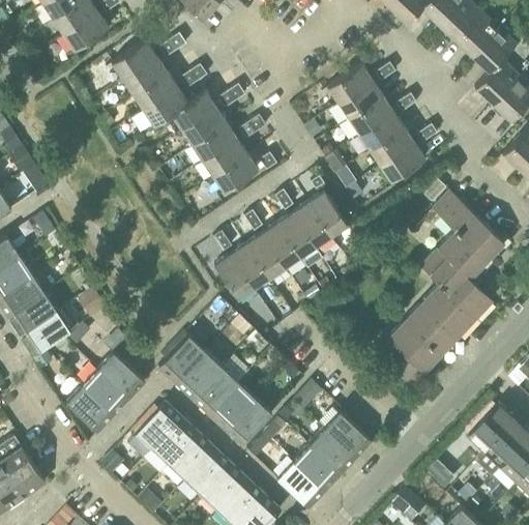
[(50,0),(42,5),(53,21),(83,0),(50,0)]
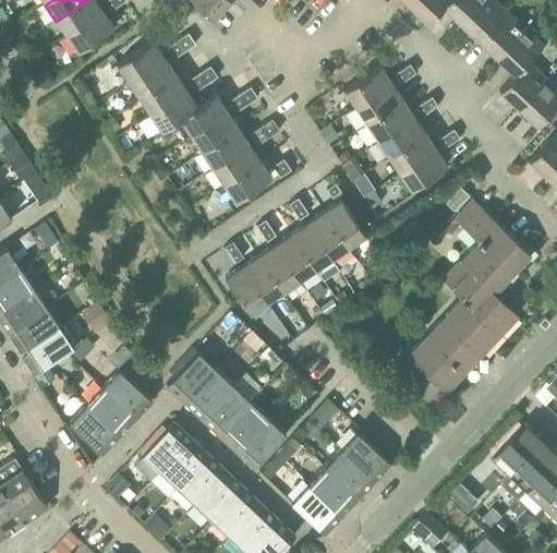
[(67,38),(104,13),(94,0),(87,0),(56,22),(67,38)]
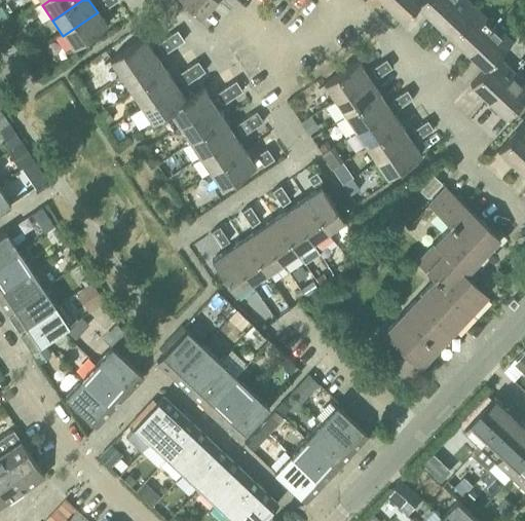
[(113,8),(106,0),(100,5),(106,13),(113,8)]
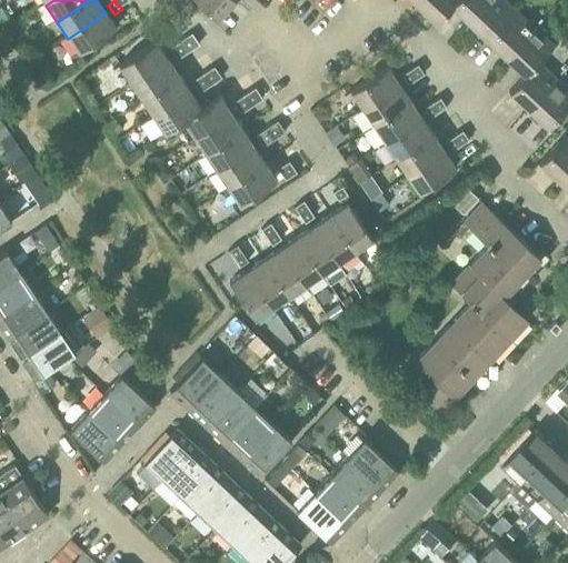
[(115,0),(122,9),(130,4),(127,0),(115,0)]
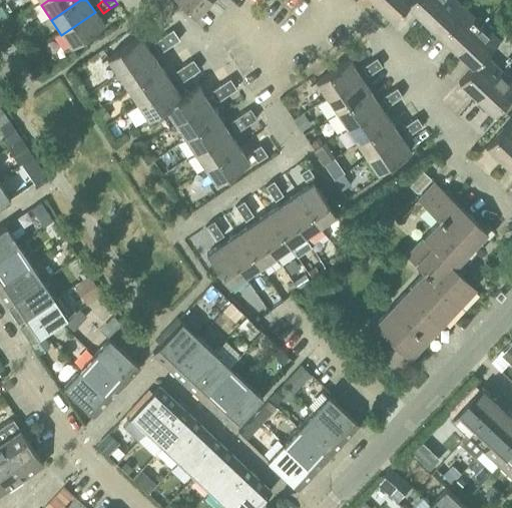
[(214,4),(208,0),(174,0),(197,22),(214,4)]
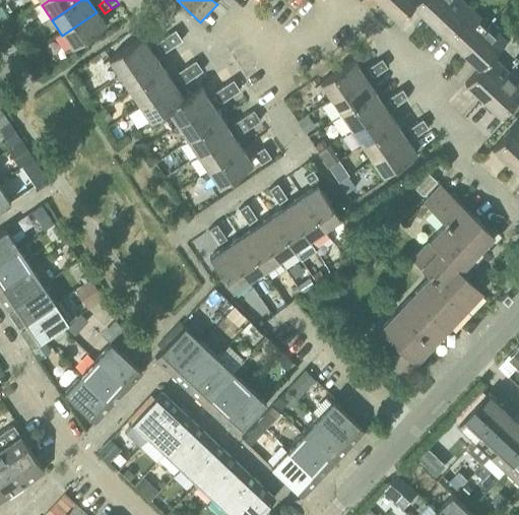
[(371,0),(381,9),(390,0),(371,0)]
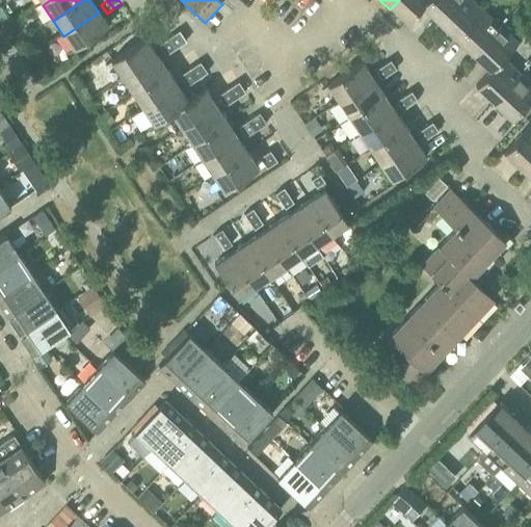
[(399,0),(390,9),(408,27),(422,11),(431,0),(399,0)]
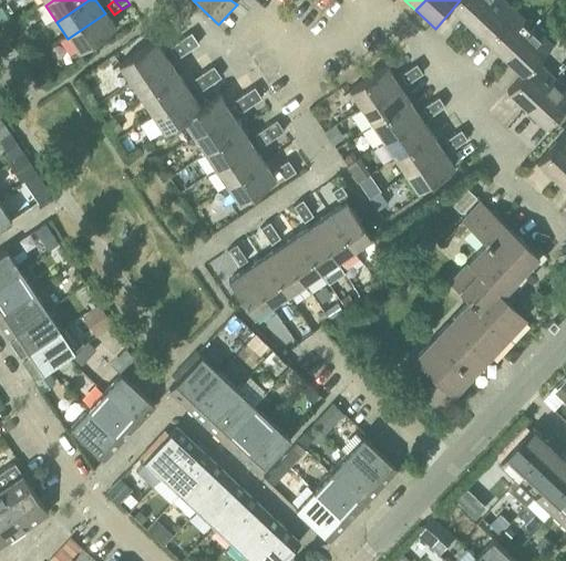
[(469,29),(495,0),(460,0),(450,12),(469,29)]
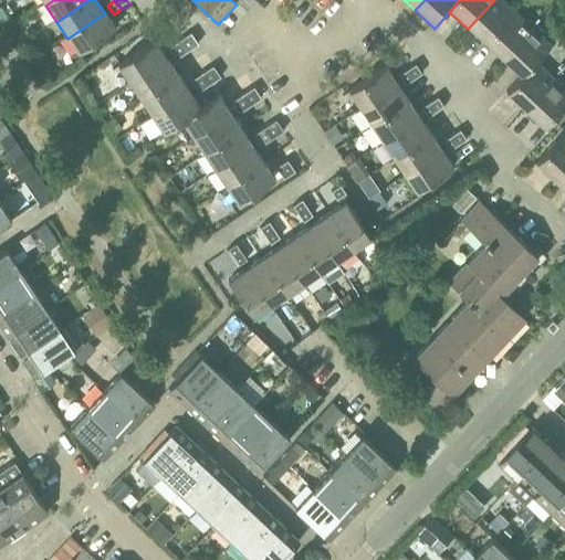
[(485,46),(515,14),(499,0),(494,0),(468,29),(485,46)]
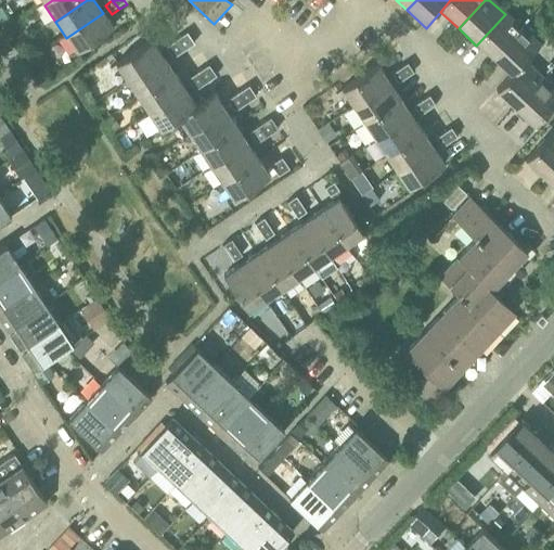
[(103,13),(66,38),(78,55),(114,30),(103,13)]
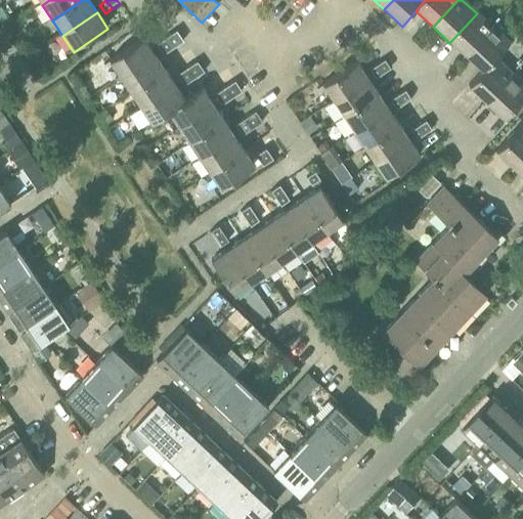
[(467,58),(494,30),(477,13),(449,43),(467,58)]
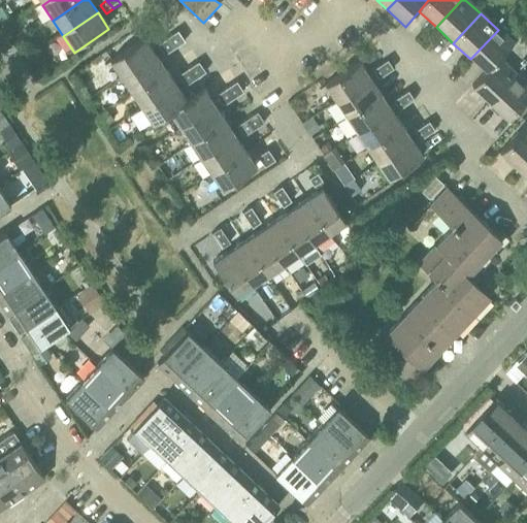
[(498,30),(470,59),(487,75),(488,75),(501,61),(501,62),(516,46),(498,30)]
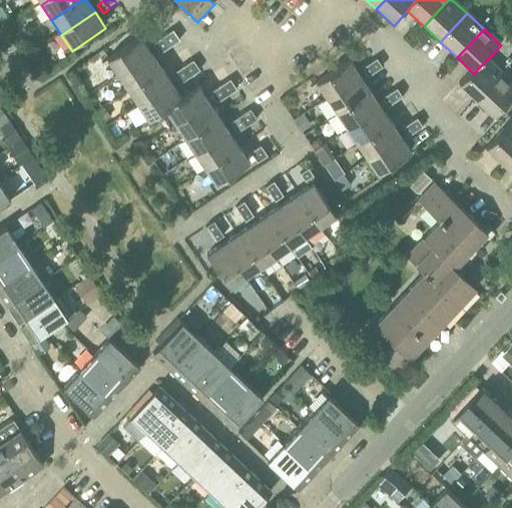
[(163,40),(170,50),(179,44),(172,33),(163,40)]
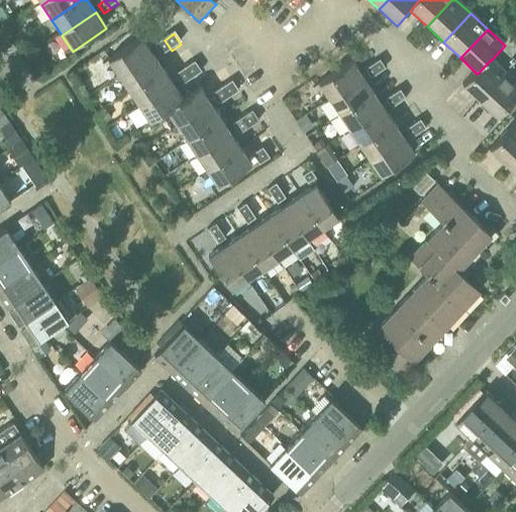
[(119,79),(152,56),(141,40),(108,64),(119,79)]
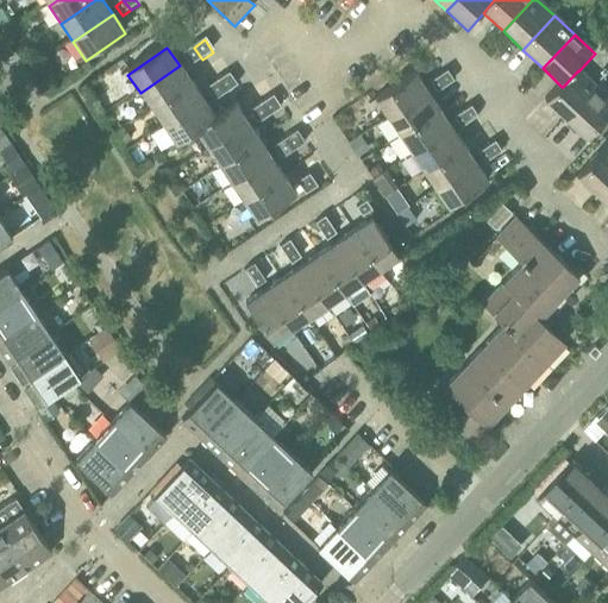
[(202,60),(194,48),(182,56),(190,68),(202,60)]
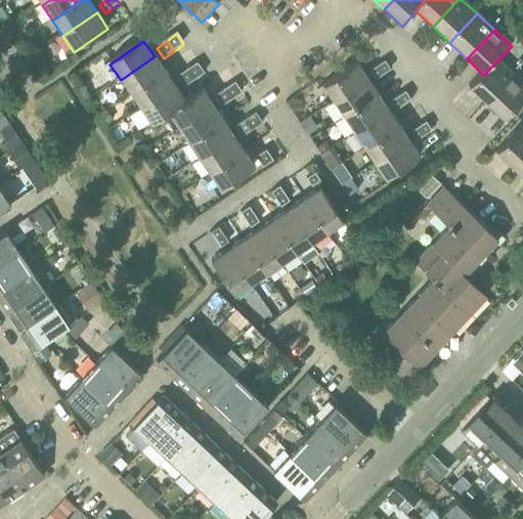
[(131,95),(165,72),(155,56),(121,80),(131,95)]
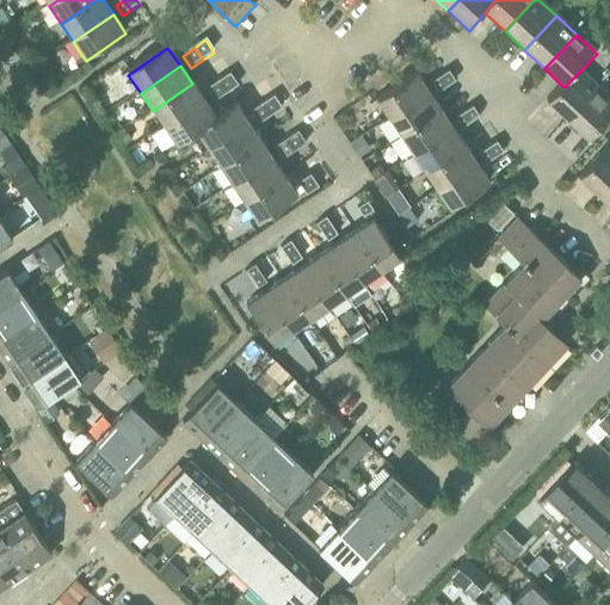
[(601,90),(580,72),(580,71),(565,87),(564,87),(548,104),(568,123),(601,90)]
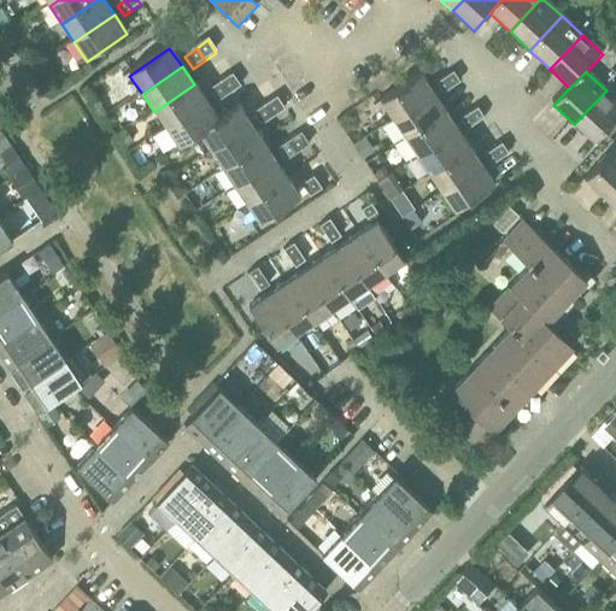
[(221,84),(229,97),(241,88),(233,76),(221,84)]
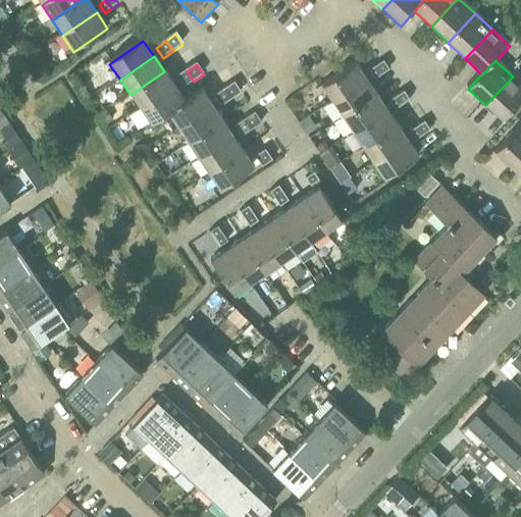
[(377,68),(383,78),(391,72),(384,64),(377,68)]
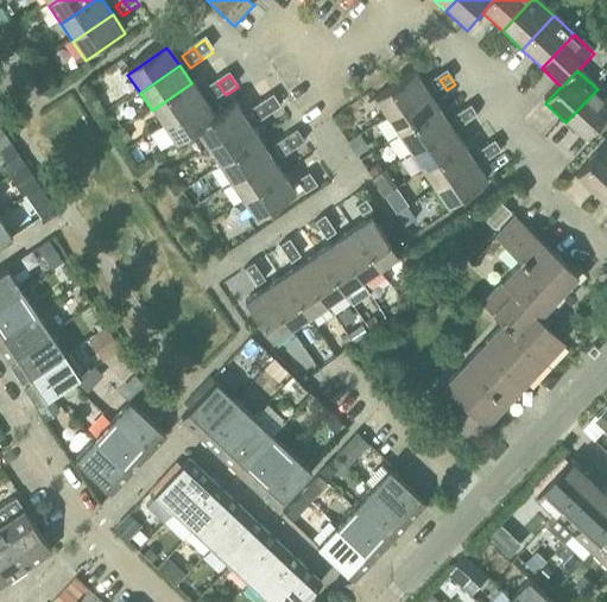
[(389,121),(429,95),(416,76),(377,103),(389,121)]
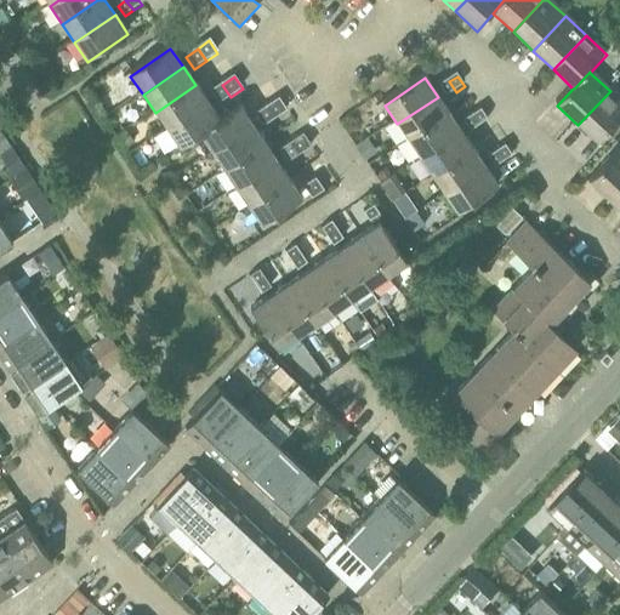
[(456,92),(449,81),(441,87),(448,98),(456,92)]
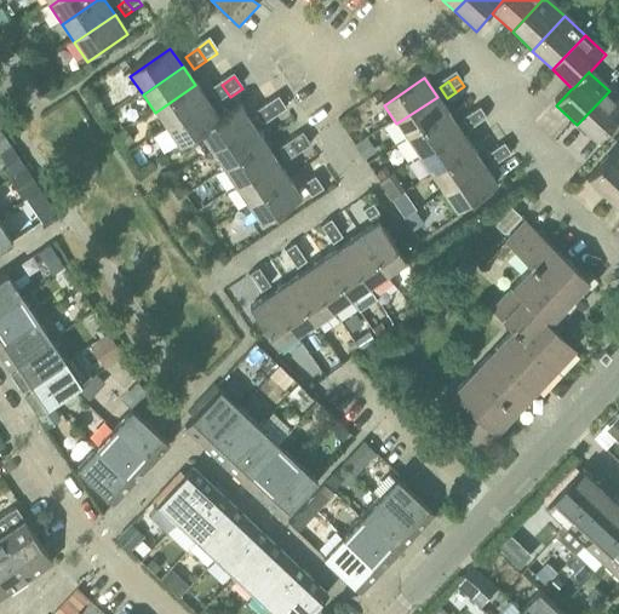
[(167,131),(207,103),(195,85),(155,113),(167,131)]
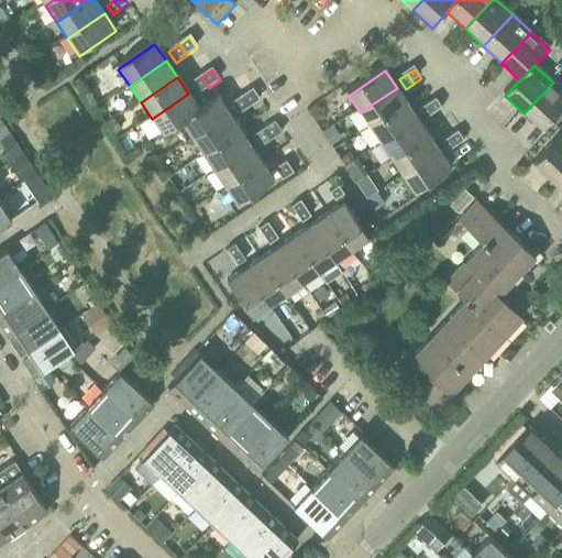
[(209,88),(201,77),(190,84),(198,96),(209,88)]
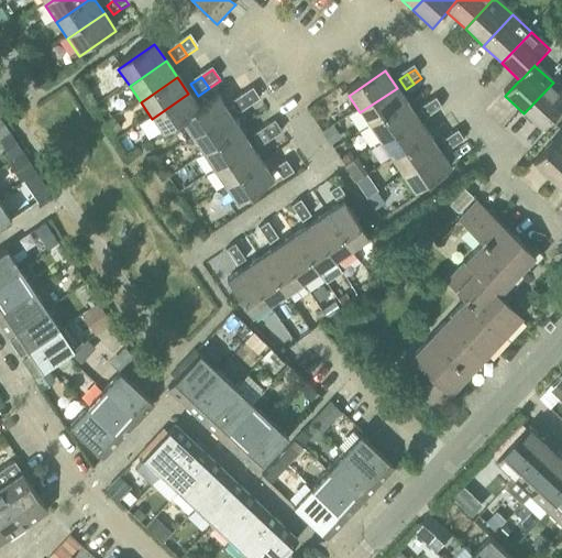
[(561,90),(553,83),(524,113),(542,132),(550,123),(555,129),(561,121),(561,90)]
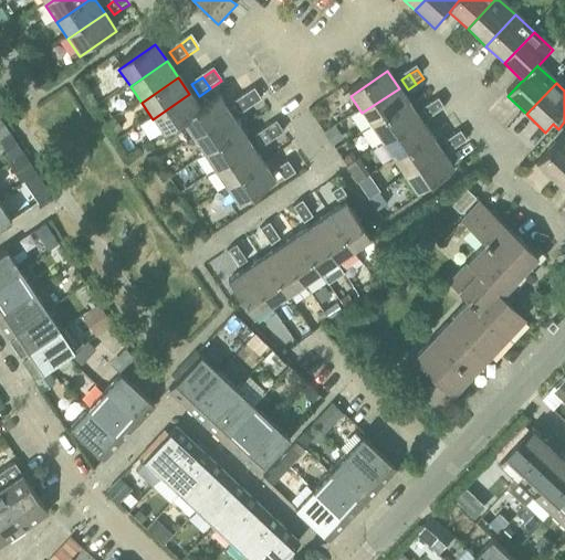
[(399,88),(362,113),(373,129),(410,105),(399,88)]
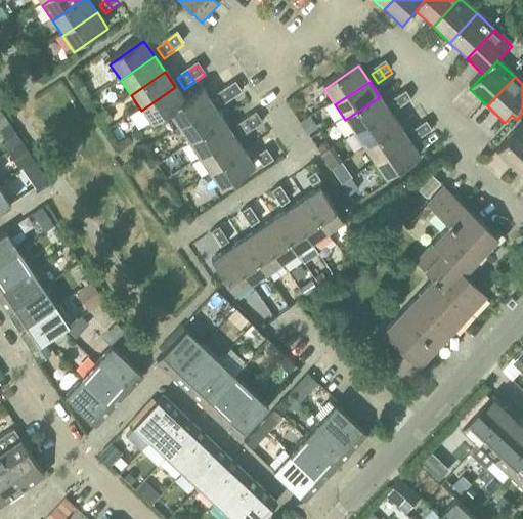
[(225,91),(232,101),(243,94),(235,84),(225,91)]
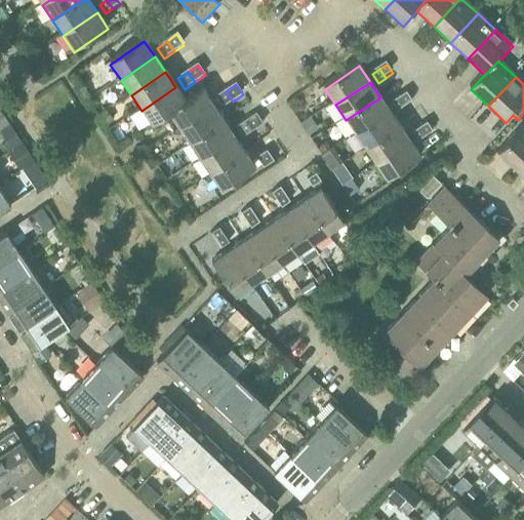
[(175,87),(142,111),(153,127),(169,116),(169,115),(187,103),(186,103),(175,87)]
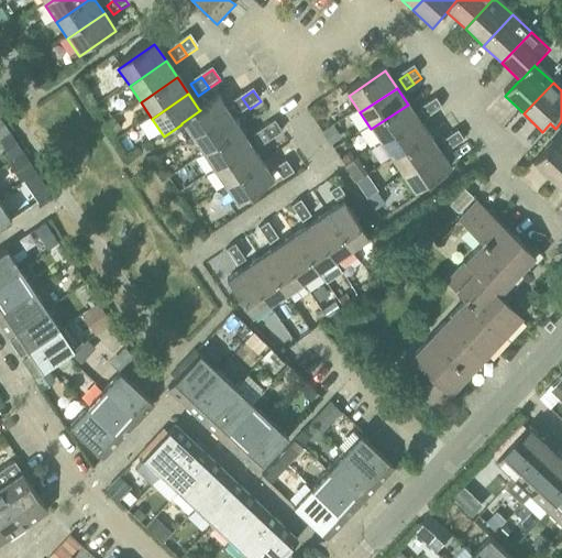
[(193,140),(229,115),(218,98),(199,110),(200,110),(182,123),(182,124),(193,140)]
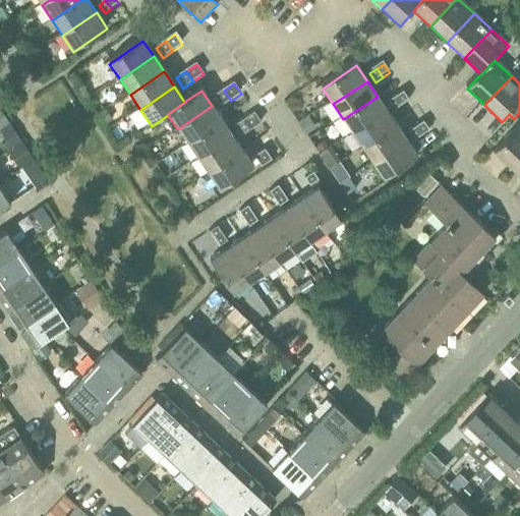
[(231,101),(224,91),(214,98),(221,108),(231,101)]
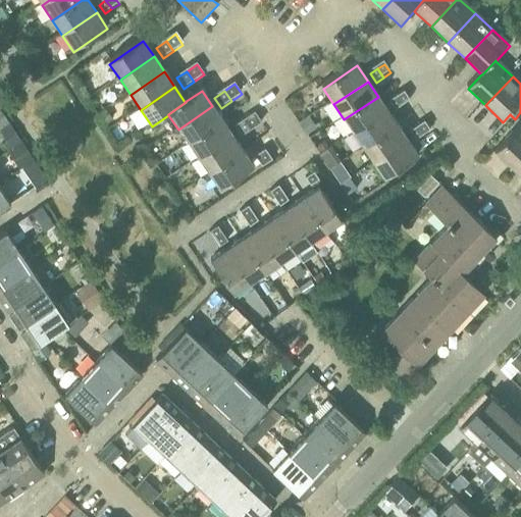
[(398,99),(404,108),(411,103),(406,94),(398,99)]
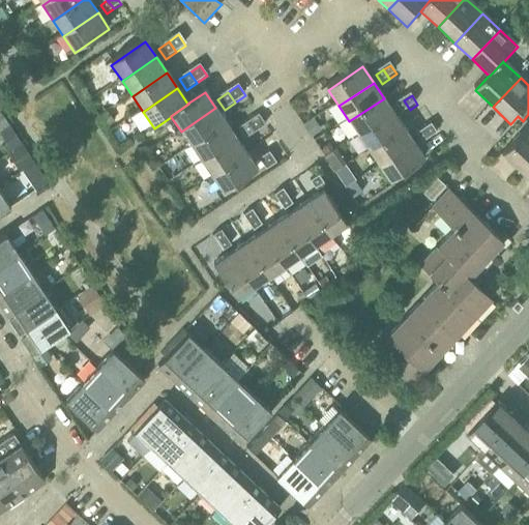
[(359,137),(394,114),(384,98),(349,121),(359,137)]
